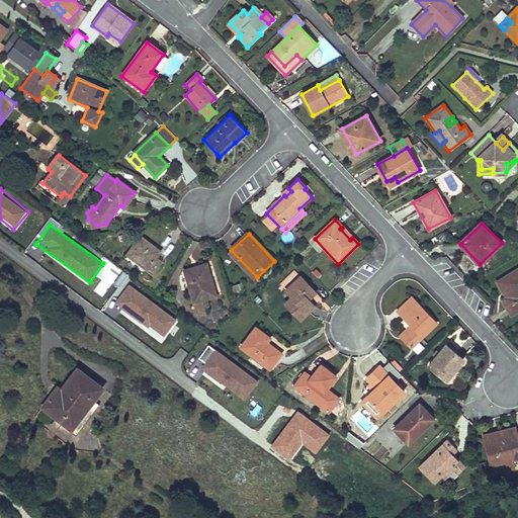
[(140,237),(127,255),(148,271),(149,269),(155,274),(164,262),(155,256),(158,250),(140,237)]
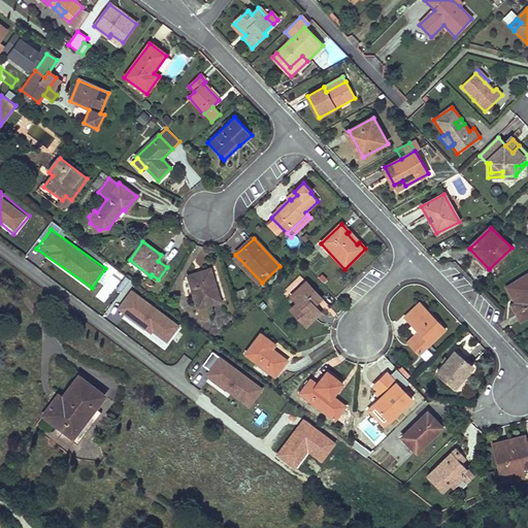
[(262,283),(235,255),(232,258),(259,286),(262,283)]
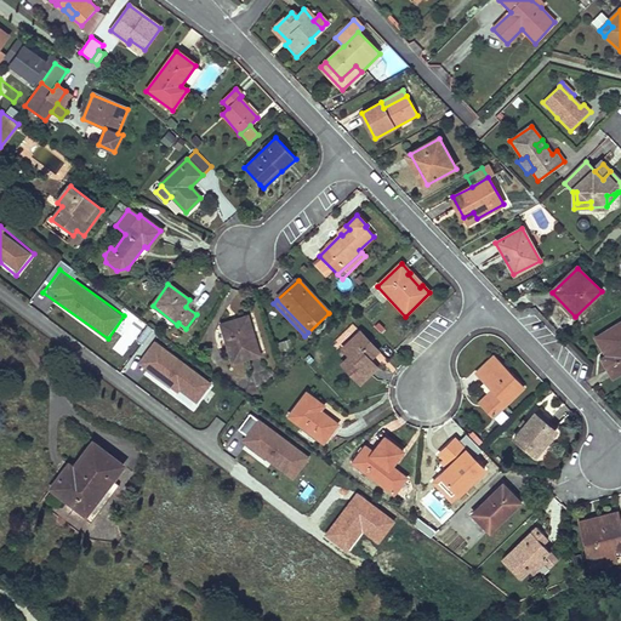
[(123,357),(147,325),(135,315),(110,347),(123,357)]
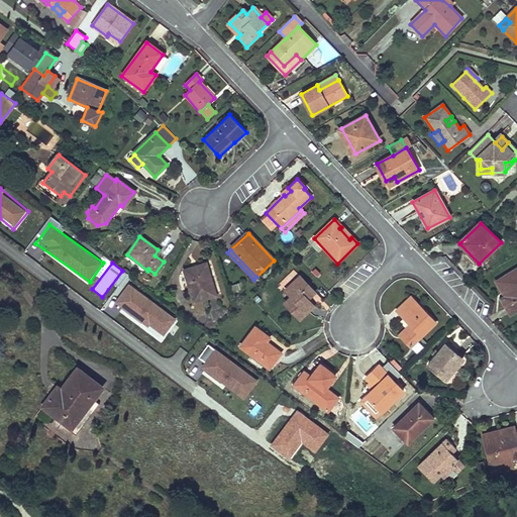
[(206,263),(184,269),(193,302),(215,296),(206,263)]
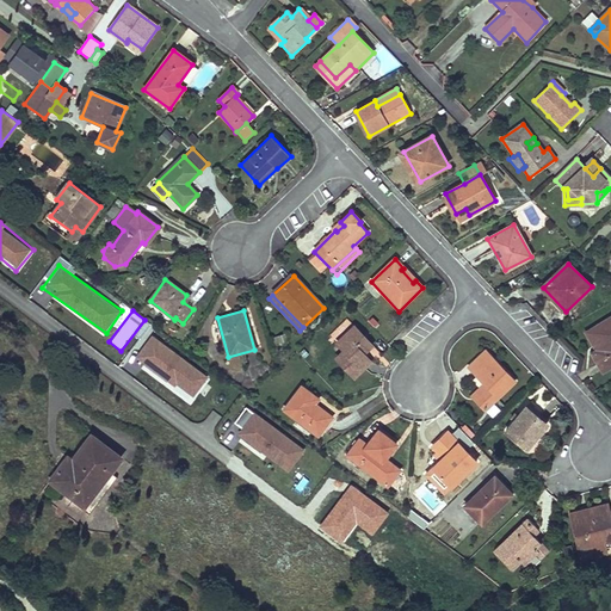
[(610,318),(592,331),(602,349),(597,351),(602,360),(598,362),(604,372),(610,366),(610,318)]
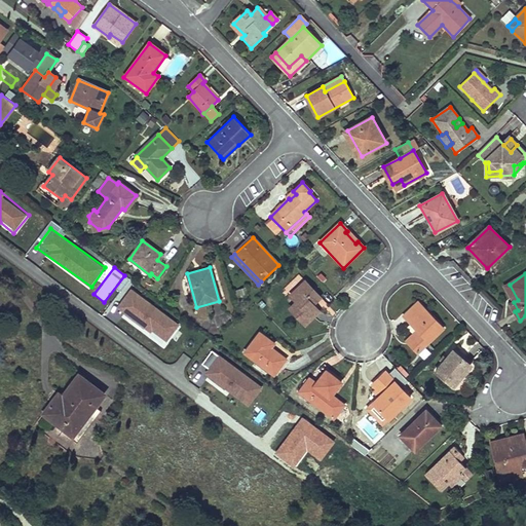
[(305,282),(291,295),(296,302),(290,308),(305,325),(320,311),(313,304),(321,297),(305,282)]
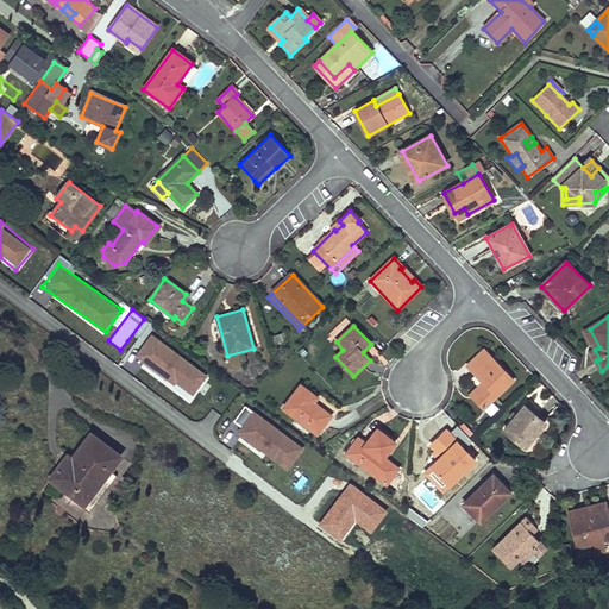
[(135,356),(193,399),(209,376),(151,333),(135,356)]
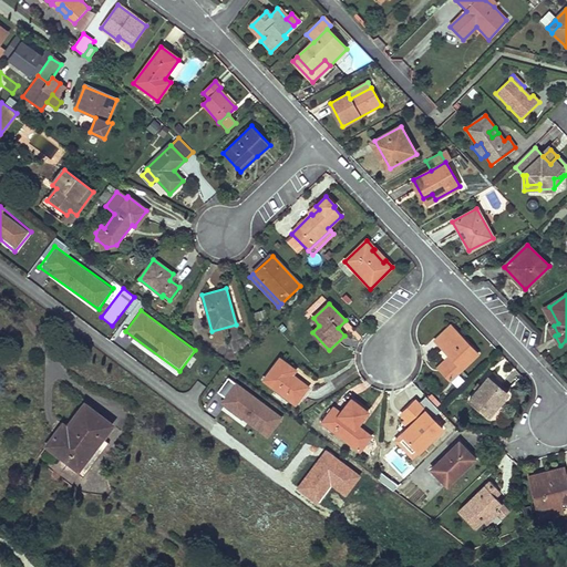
[(264,311),(253,315),(255,320),(266,317),(264,311)]
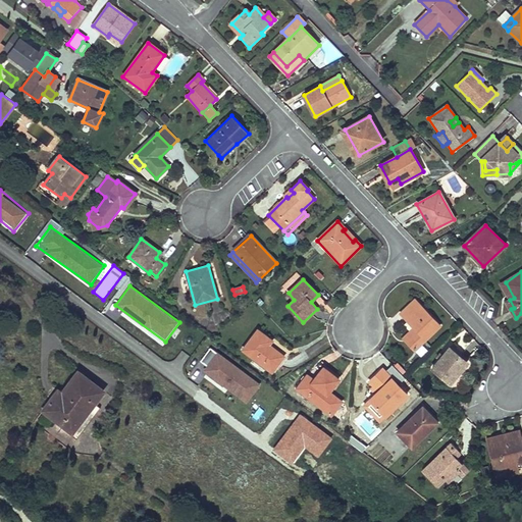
[(314,301),(320,308),(326,304),(321,296),(314,301)]
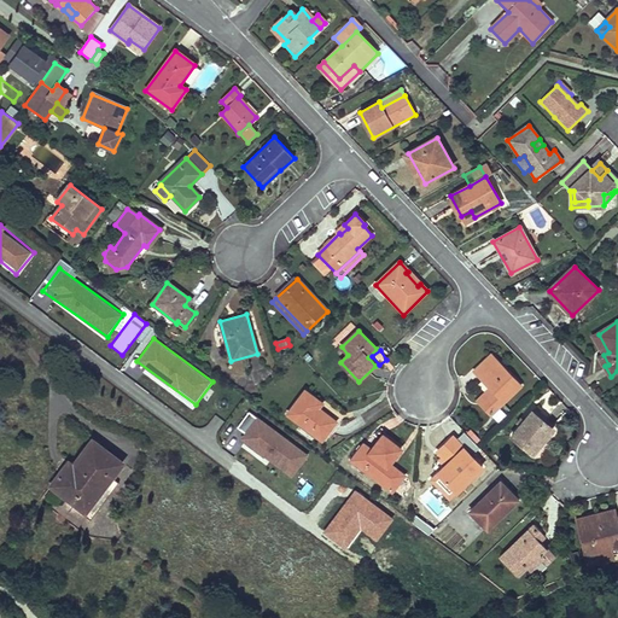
[(491,355),(474,371),(495,392),(482,404),(491,414),(520,385),(491,355)]
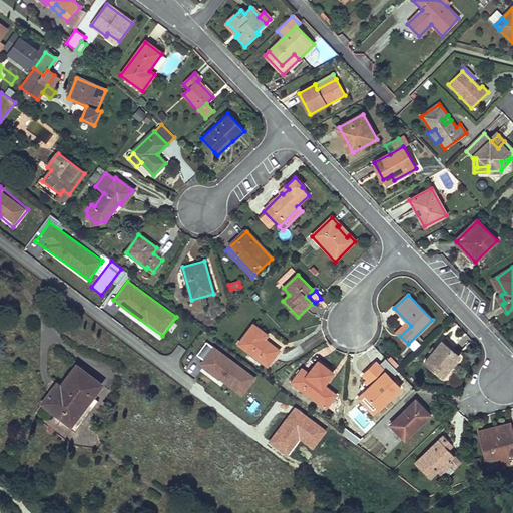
[(253,325),(239,344),(268,365),(279,350),(265,339),(268,335),(253,325)]
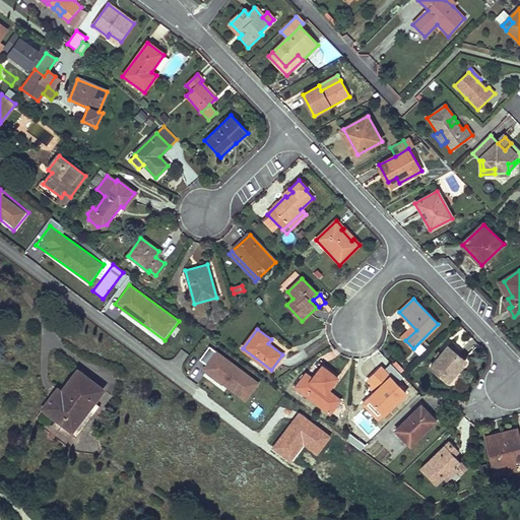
[(206,365),(202,373),(247,401),(261,381),(208,346),(199,361),(206,365)]
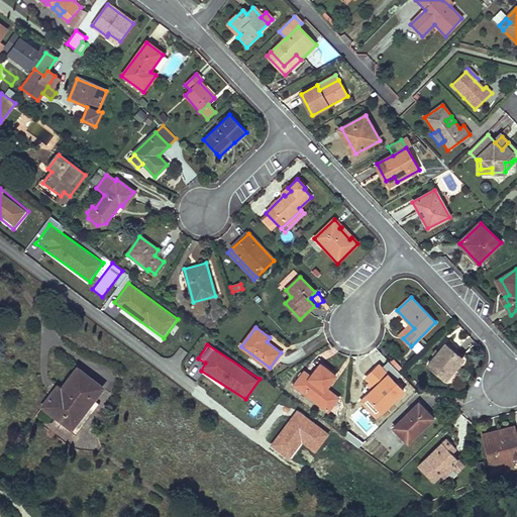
[(445,345),(429,366),(446,380),(460,362),(451,354),(453,351),(445,345)]
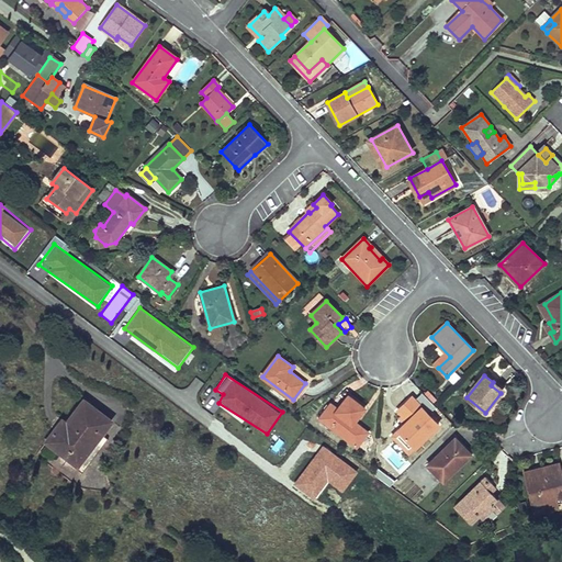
[(330,406),(321,418),(357,447),(367,435),(353,425),(366,408),(348,395),(336,411),(330,406)]
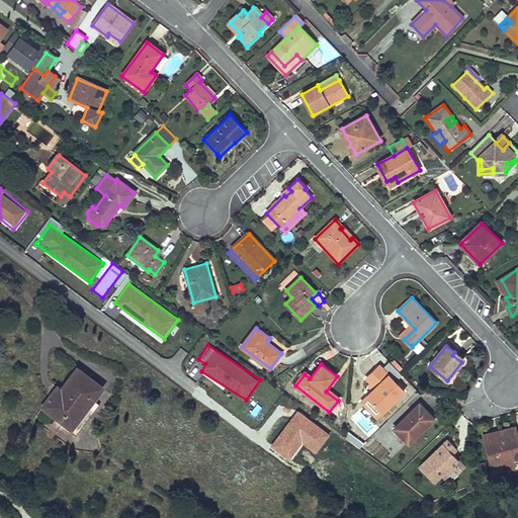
[(379,366),(367,378),(379,392),(364,405),(376,417),(404,391),(379,366)]
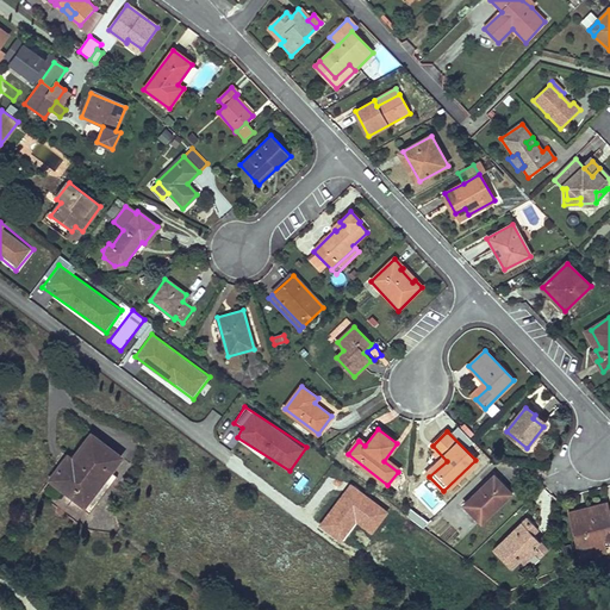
[(60,467),(50,479),(85,505),(111,471),(120,458),(92,435),(64,471),(60,467)]
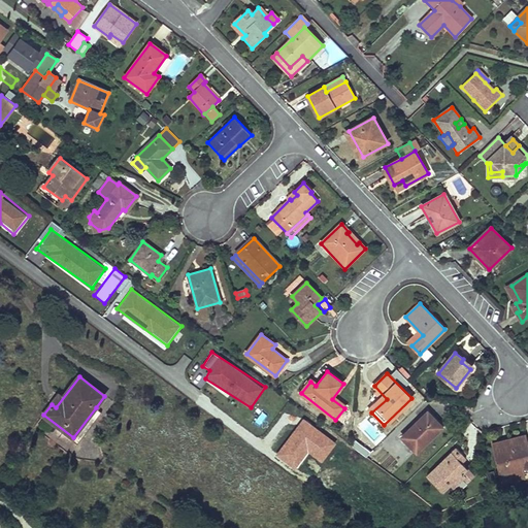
[(374,386),(371,388),(381,398),(369,410),(371,413),(387,399),(374,386)]
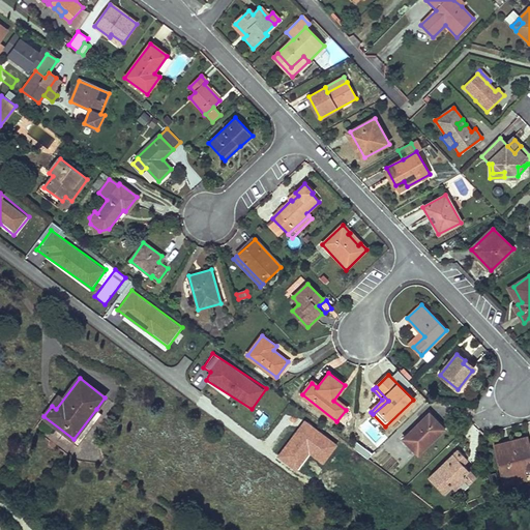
[(43,416),(41,419),(78,446),(102,414),(96,409),(74,439),(43,416)]
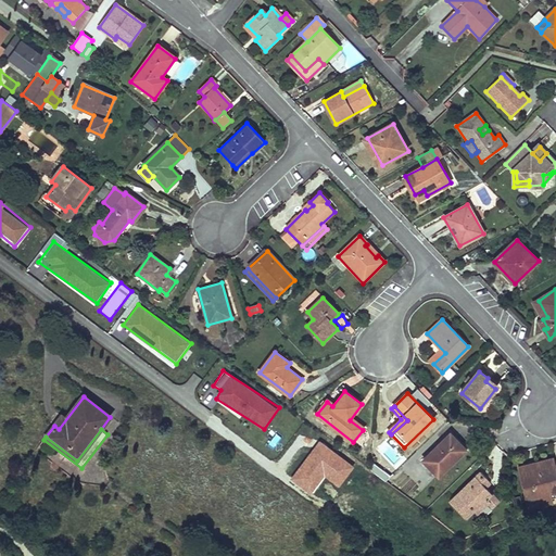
[(451,433),(424,459),(439,476),(465,450),(451,433)]
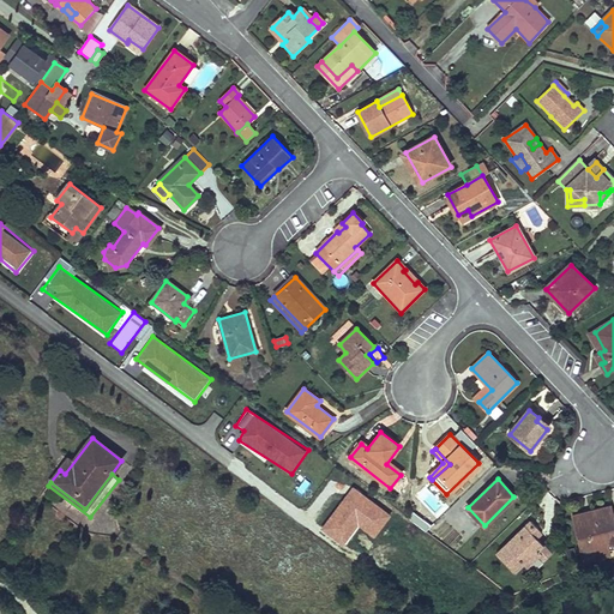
[(611,506),(590,511),(591,517),(612,511),(611,506)]
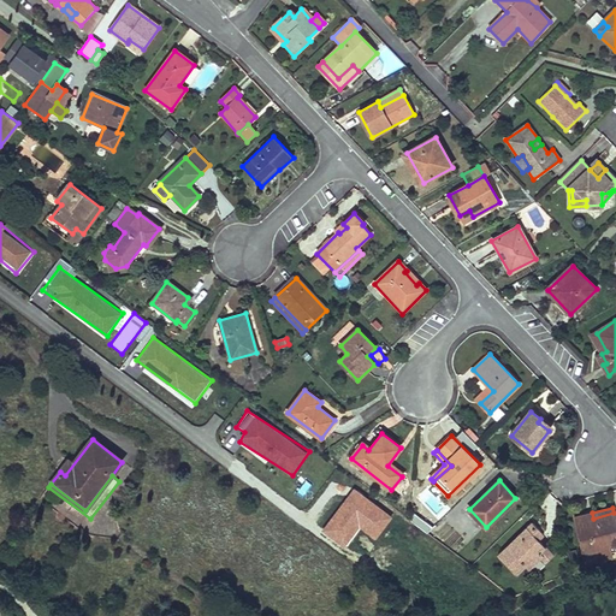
[(592,513),(573,517),(585,564),(611,558),(608,546),(615,544),(615,523),(614,513),(593,519),(592,513)]
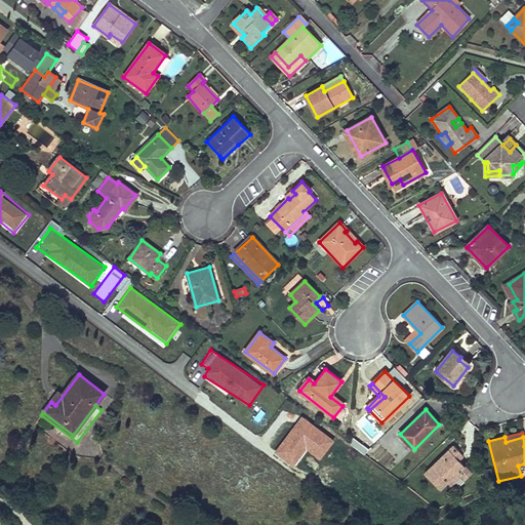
[(454,445),(426,474),(440,488),(447,481),(449,484),(460,473),(458,470),(463,465),(455,456),(460,452),(454,445)]
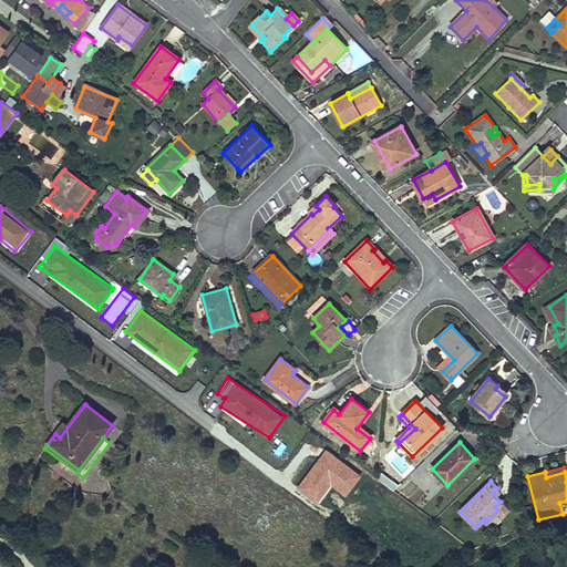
[(501,502),(495,507),(497,511),(502,515),(507,509),(501,502)]
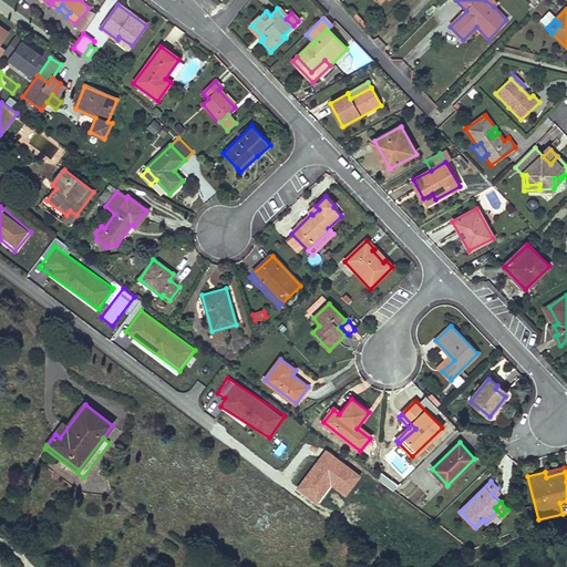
[(165,546),(176,549),(181,538),(169,534),(165,546)]
